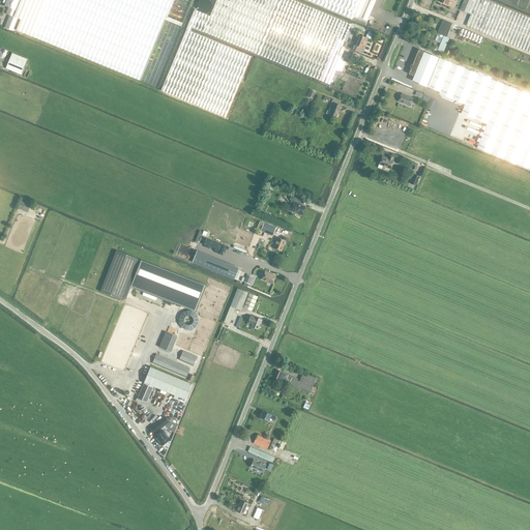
[(6,0),(5,5),(8,7),(6,13),(21,20),(16,31),(138,81),(171,0),(6,0)]
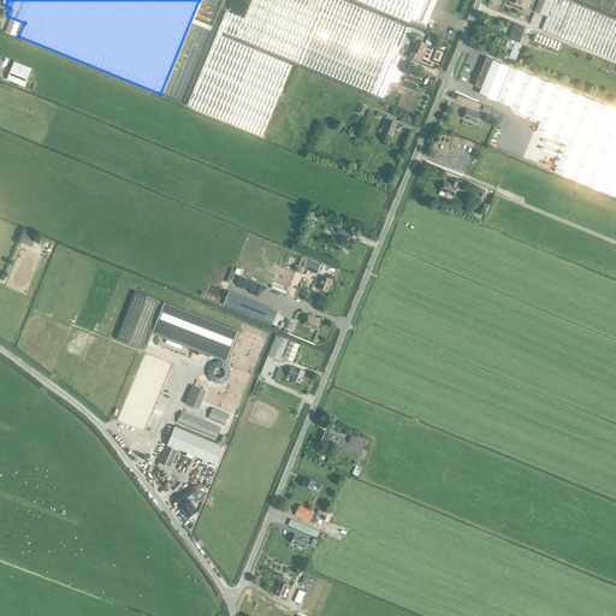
[(217,34),(187,105),(229,123),(262,136),(291,66),(220,36),(223,31),(236,36),(383,98),(396,66),(392,65),(400,48),(408,29),(339,0),(250,0),(243,18),(226,11),(218,31),(217,34)]
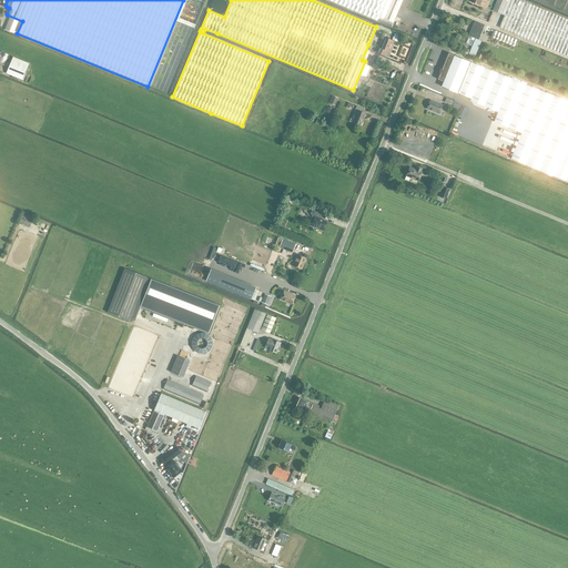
[(328,0),(377,20),(379,17),(394,22),(403,0),(328,0)]
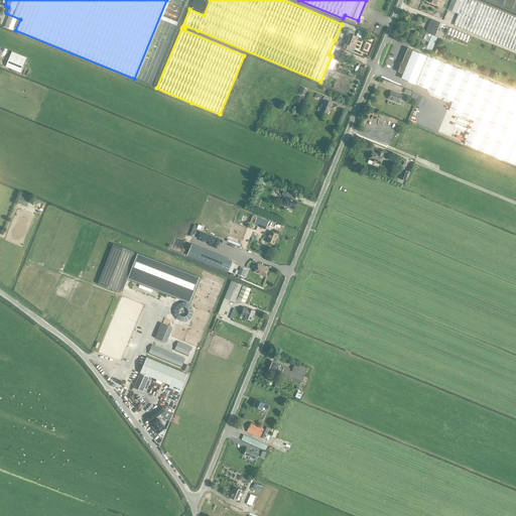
[(452,0),(447,10),(459,14),(464,0),(452,0)]
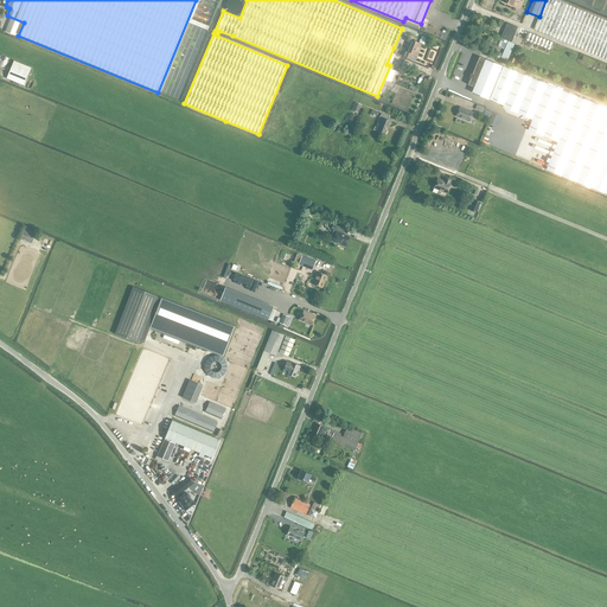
[(606,20),(556,0),(545,0),(540,17),(534,30),(606,59),(606,20)]
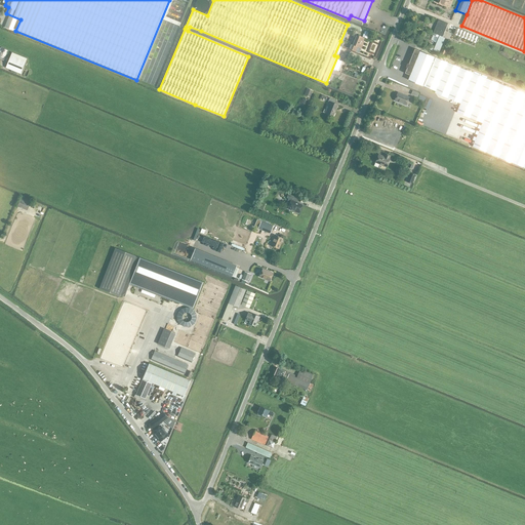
[(6,28),(13,31),(17,18),(11,15),(6,28)]
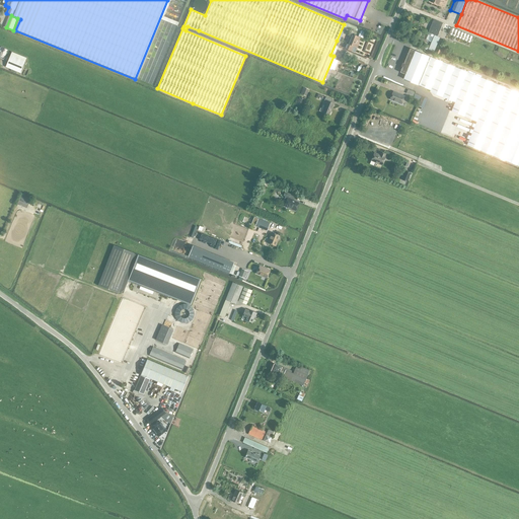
[(434,18),(427,35),(433,38),(428,50),(434,52),(440,38),(437,35),(440,28),(442,22),(434,18)]
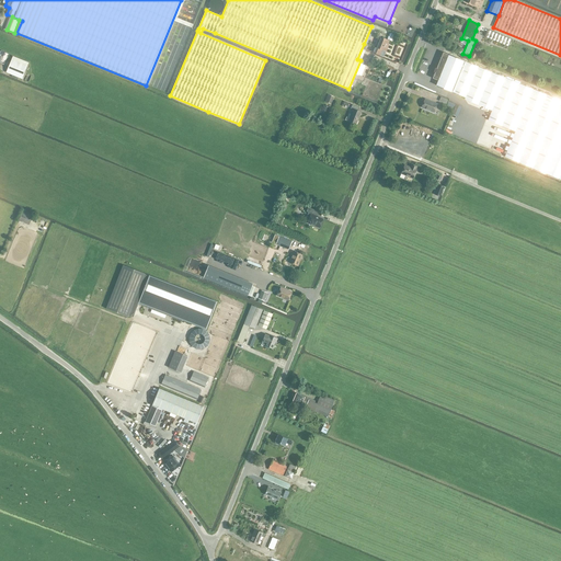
[(375,26),(371,25),(371,26),(364,44),(368,45),(374,30),(385,34),(386,29),(376,25),(375,26)]
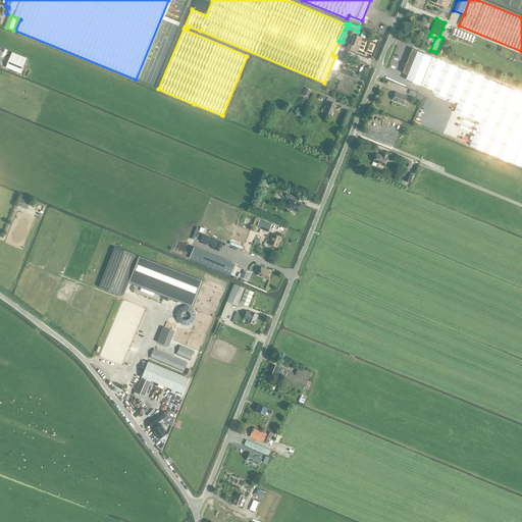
[(476,37),(455,28),(454,31),(452,34),(451,37),(472,46),(476,37)]
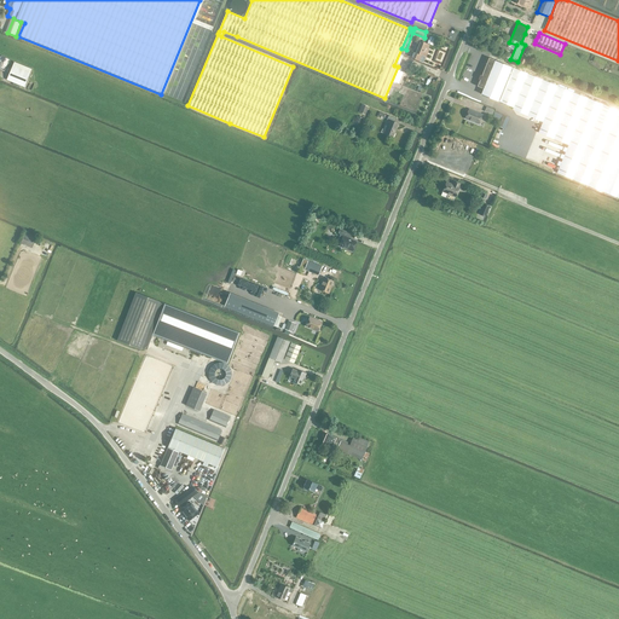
[(427,51),(429,46),(420,41),(416,53),(426,57),(428,52),(427,51)]
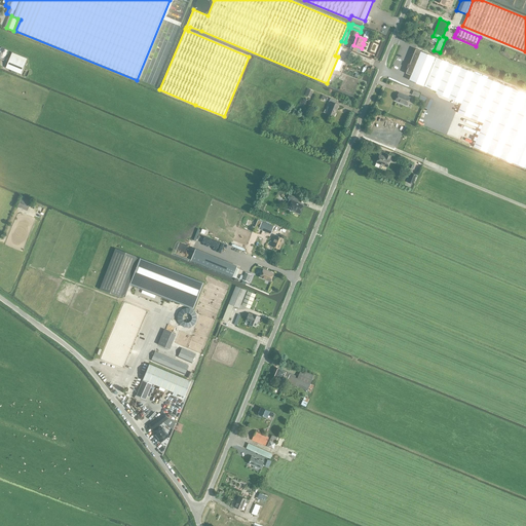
[(433,36),(428,47),(434,50),(439,38),(433,36)]
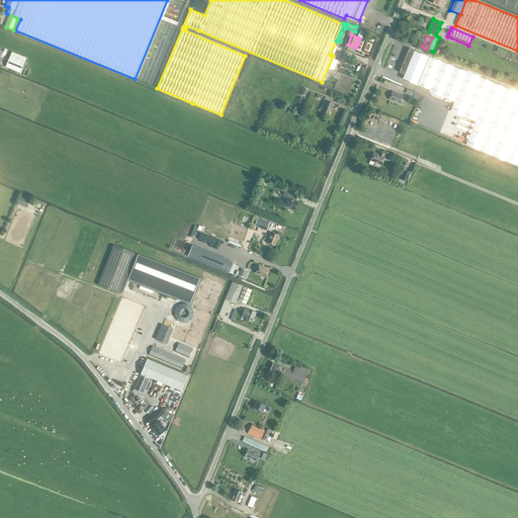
[(403,67),(401,72),(405,74),(404,79),(430,90),(429,92),(454,102),(451,111),(477,121),(466,145),(517,165),(517,92),(410,49),(404,63),(403,63),(402,67),(403,67)]
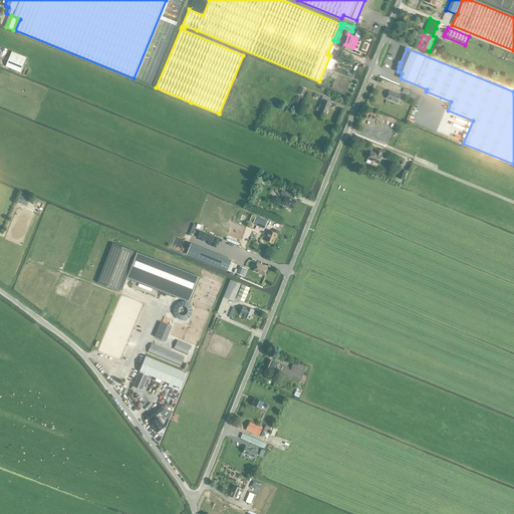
[(20,72),(22,67),(25,60),(11,54),(6,66),(20,72)]
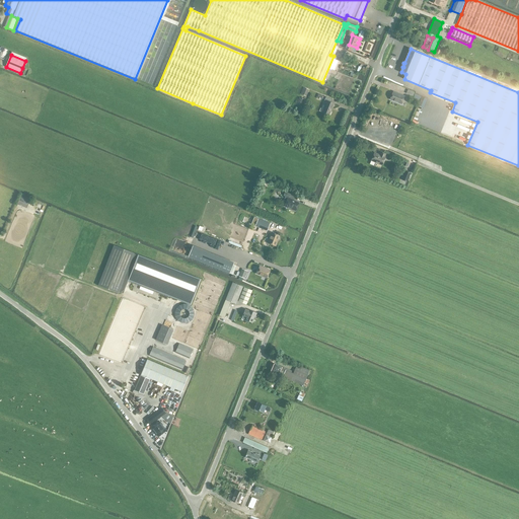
[(303,87),(300,94),(306,96),(309,89),(303,87)]
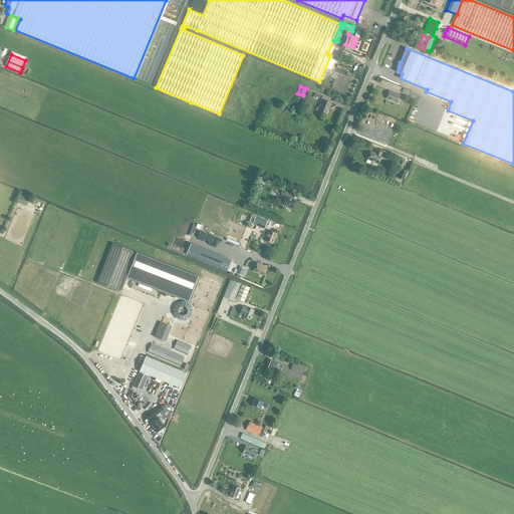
[(398,102),(401,95),(390,90),(387,98),(398,102)]
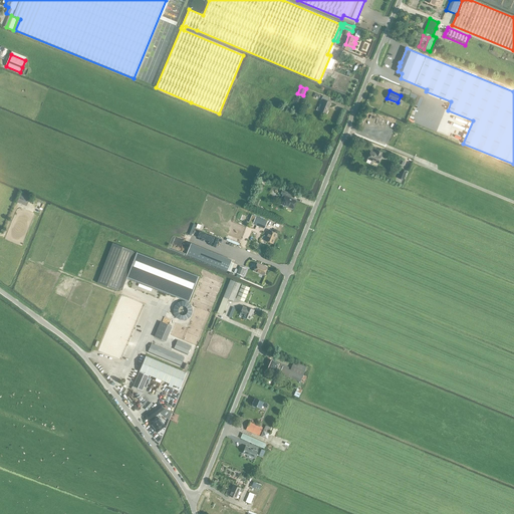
[(410,98),(416,100),(415,103),(421,105),(424,96),(412,92),(410,98)]
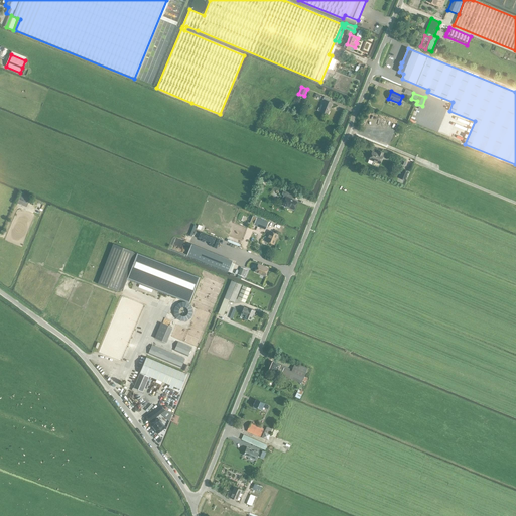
[(330,110),(332,104),(330,103),(331,99),(325,96),(323,100),(325,101),(320,112),(328,115),(330,110)]
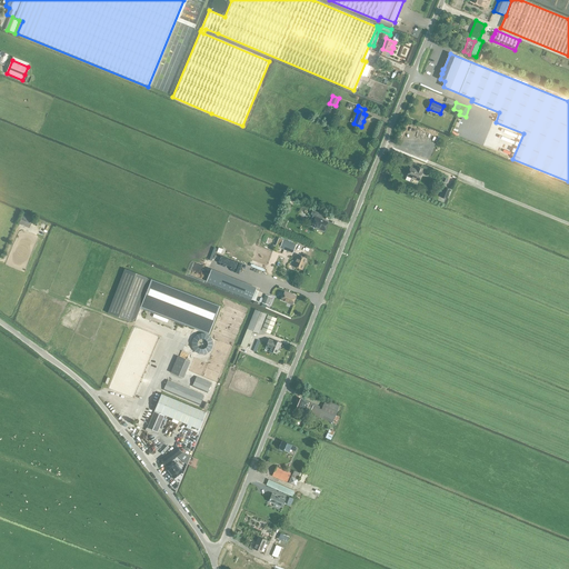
[(335,109),(328,107),(326,113),(332,117),(335,109)]
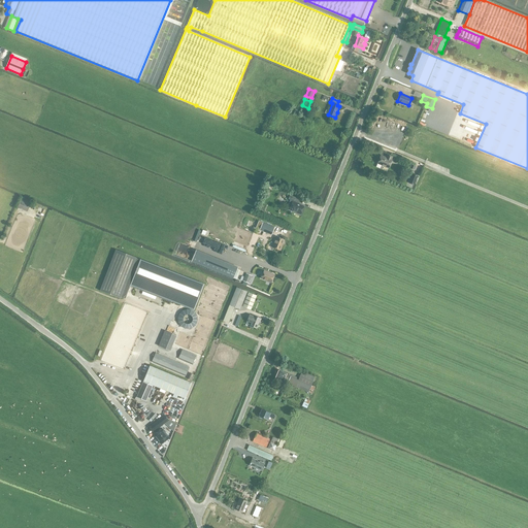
[(391,160),(392,157),(388,155),(387,158),(381,156),(377,163),(389,167),(392,160),(391,160)]
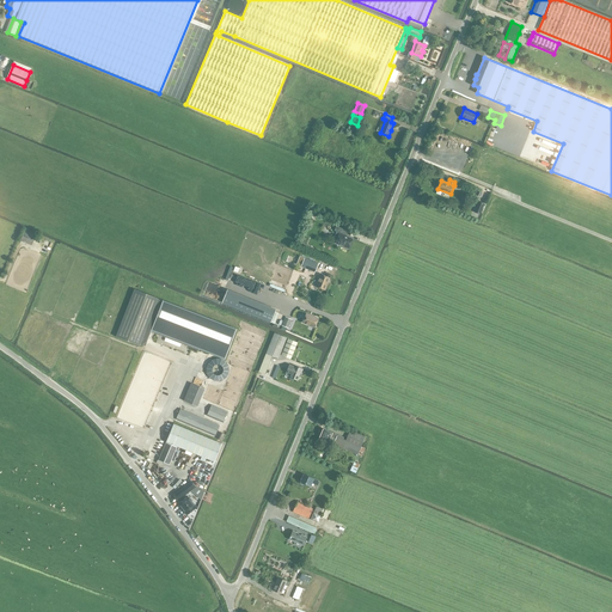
[(475,210),(481,213),(485,203),(478,200),(475,210)]
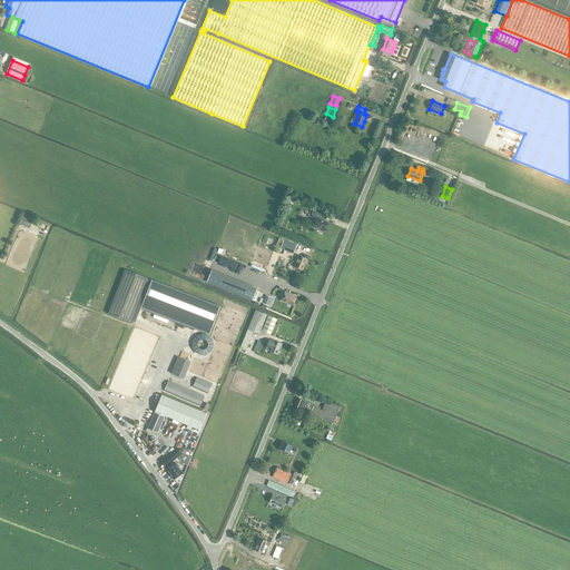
[(328,223),(321,219),(322,215),(314,212),(312,215),(314,215),(312,220),(314,223),(313,227),(324,232),(328,223)]
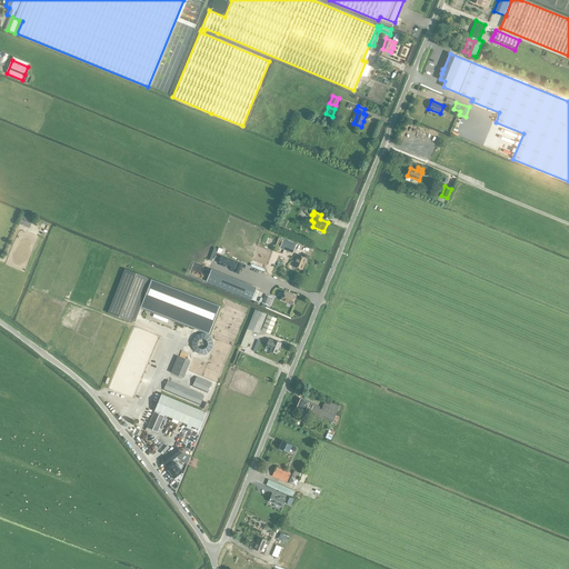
[(29,228),(33,218),(23,213),(19,223),(29,228)]
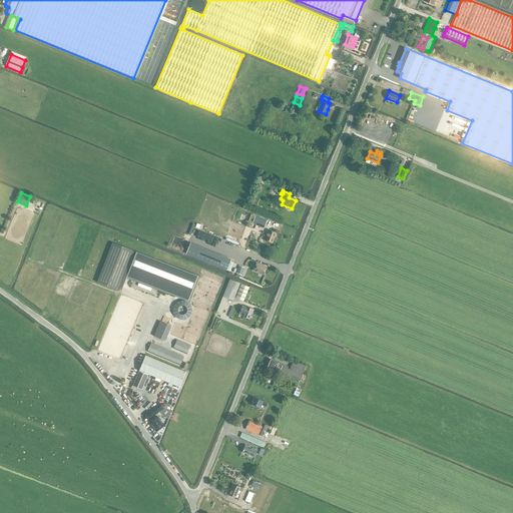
[(248,221),(252,223),(264,227),(267,220),(255,216),(251,214),(248,221)]
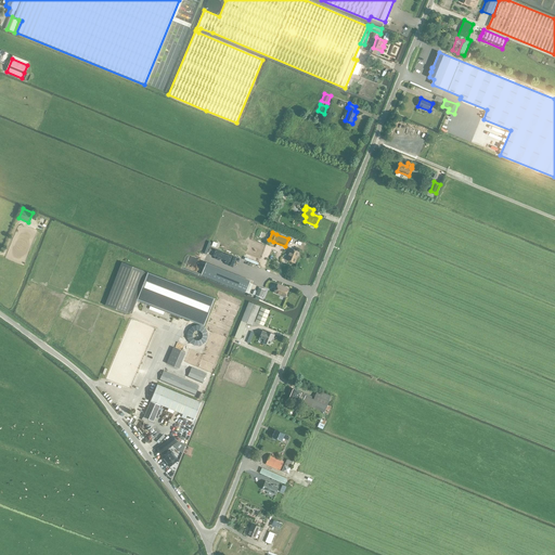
[(286,260),(295,263),(299,252),(291,248),(286,260)]
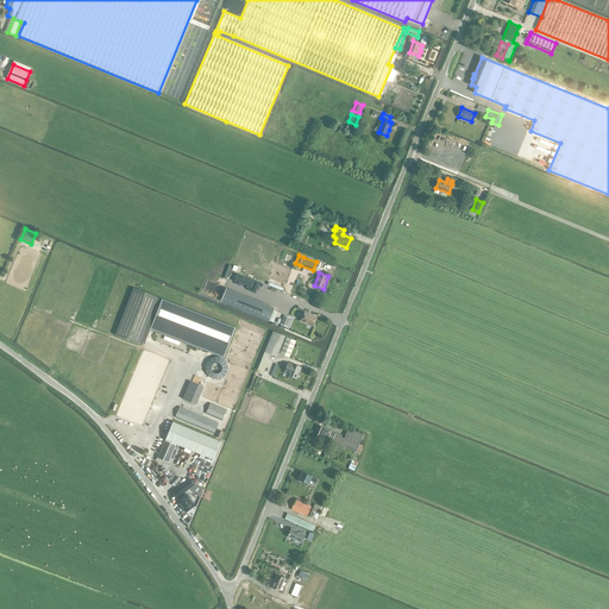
[(162,299),(162,300),(157,297),(133,288),(115,334),(139,344),(140,341),(145,344),(150,330),(156,331),(155,332),(198,349),(198,347),(224,358),(236,327),(162,299)]
